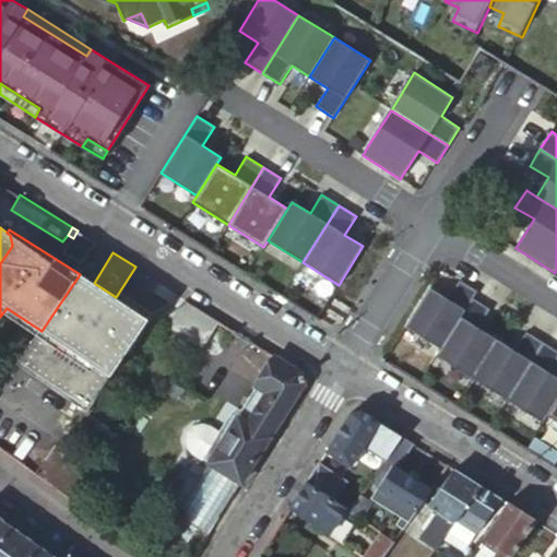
[(80,274),(42,331),(18,367),(86,411),(105,383),(149,318),(116,297),(94,283),(80,274)]
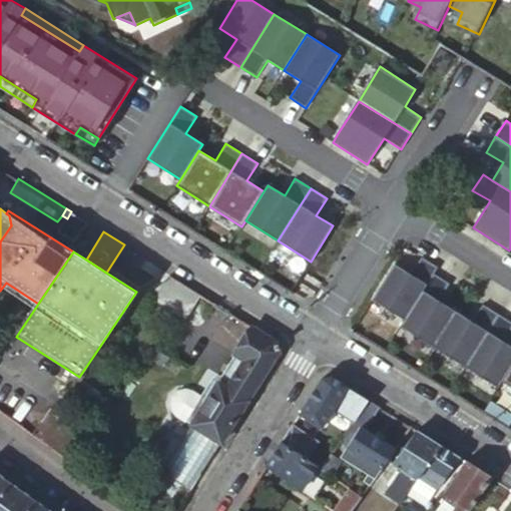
[(395,264),(372,301),(405,321),(434,275),(438,268),(422,258),(412,274),(395,264)]
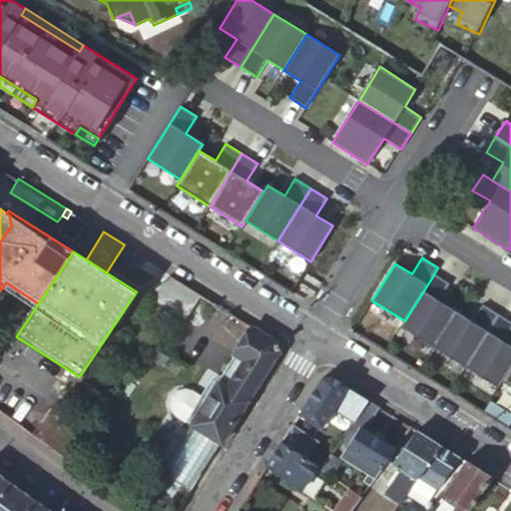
[(450,285),(434,275),(405,321),(401,327),(433,348),(455,312),(439,302),(450,285)]
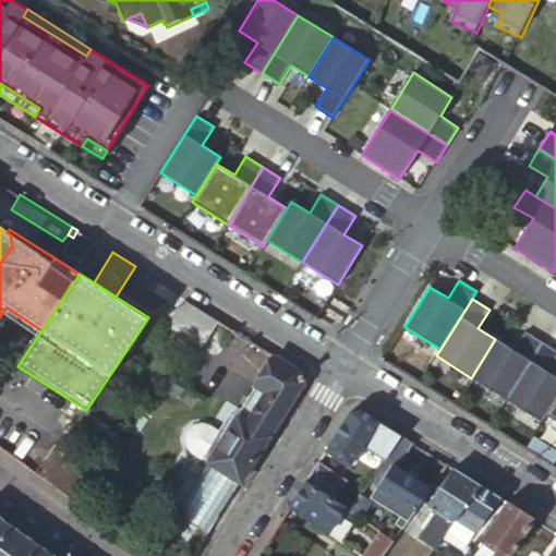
[(514,350),(495,339),(471,378),(507,400),(543,342),(524,331),(514,350)]
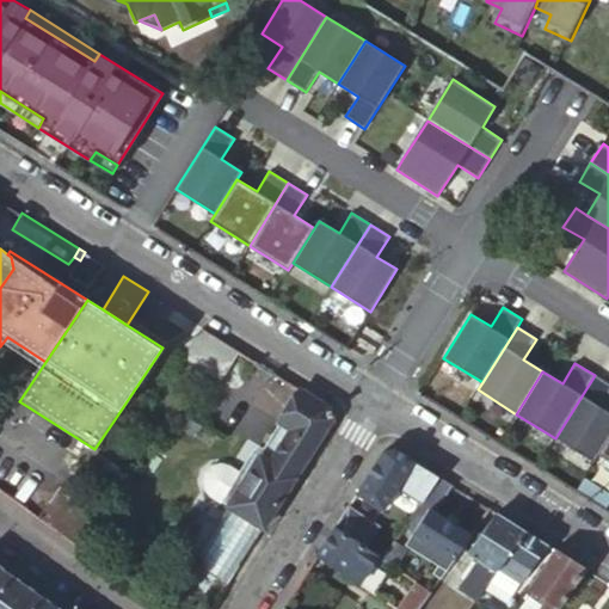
[(608,385),(595,375),(555,438),(594,462),(598,455),(608,438),(608,413),(600,407),(608,393),(608,385)]
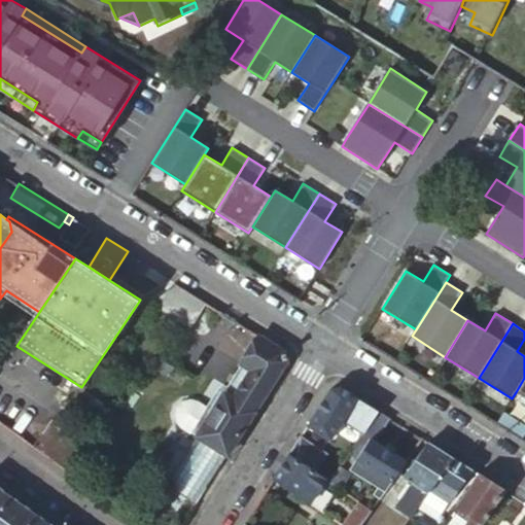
[(284,349),(259,335),(229,385),(226,384),(223,384),(221,384),(220,385),(218,387),(206,406),(198,400),(195,398),(191,398),(188,398),(185,399),(182,401),(179,404),(177,408),(176,412),(177,416),(177,420),(180,423),(184,425),(199,435),(228,454),(286,360),(284,349)]
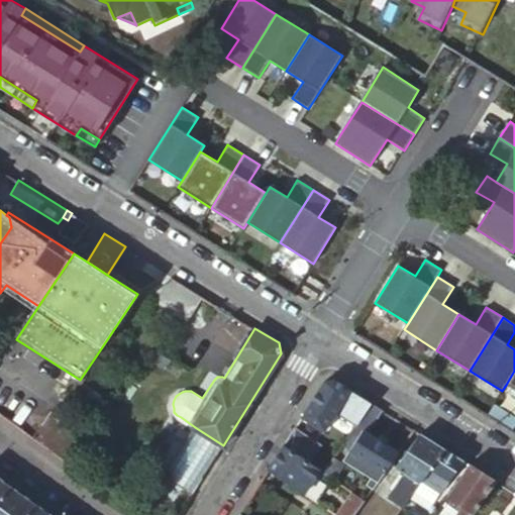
[(514,371),(506,385),(514,390),(514,371)]
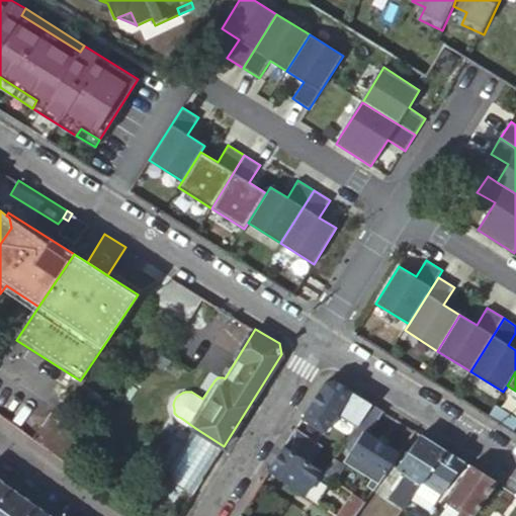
[(325,379),(302,416),(325,431),(338,411),(356,423),(358,421),(372,401),(335,377),(325,379)]
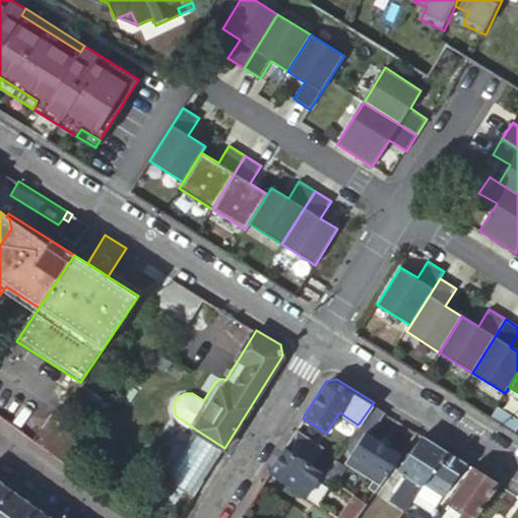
[(386,410),(374,402),(360,423),(373,431),(386,410)]
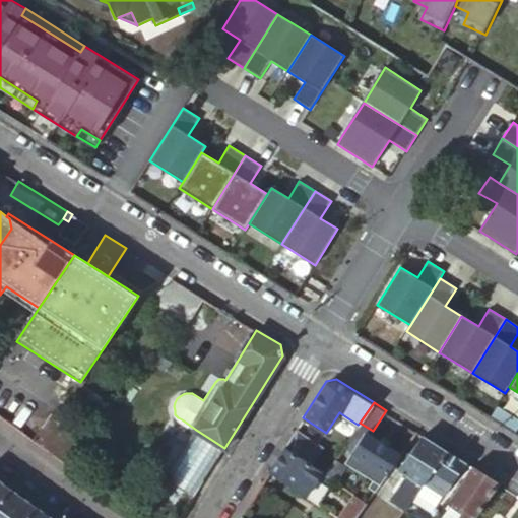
[(53,405),(49,412),(65,425),(70,417),(53,405)]
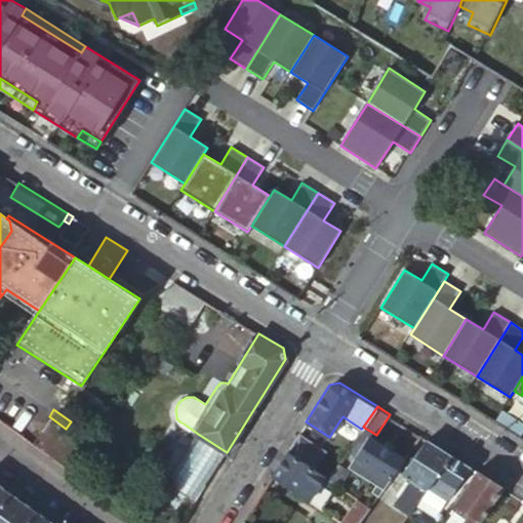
[(298,433),(287,451),(314,469),(326,451),(298,433)]
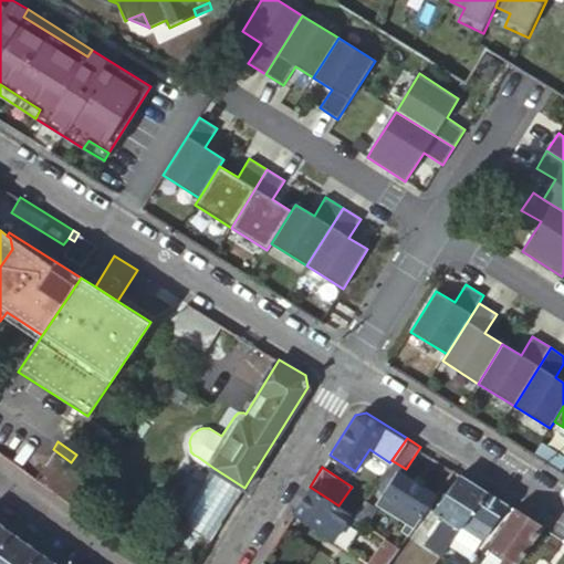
[(244,488),(213,468),(179,520),(211,540),(244,488)]
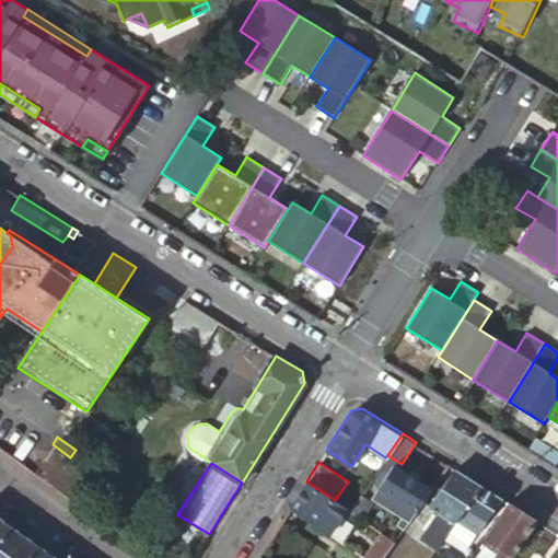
[(415,510),(430,488),(394,465),(380,486),(395,496),(415,510)]
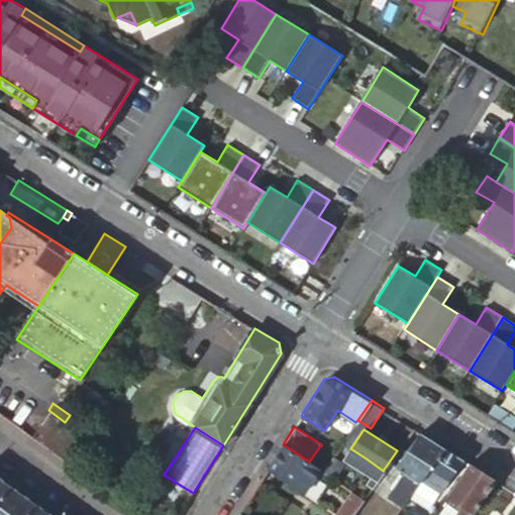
[(444,446),(419,430),(395,467),(397,468),(418,482),(421,478),(444,446)]
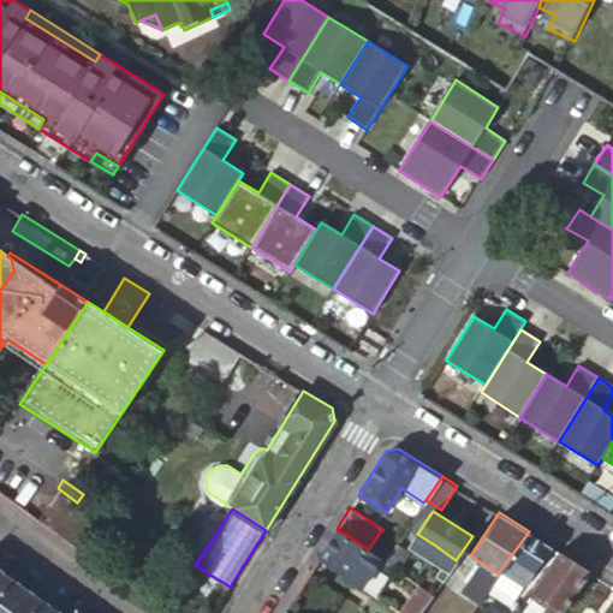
[(337,529),(319,557),(365,588),(370,583),(365,579),(374,565),(382,571),(388,564),(384,560),(376,555),(368,549),(337,529)]
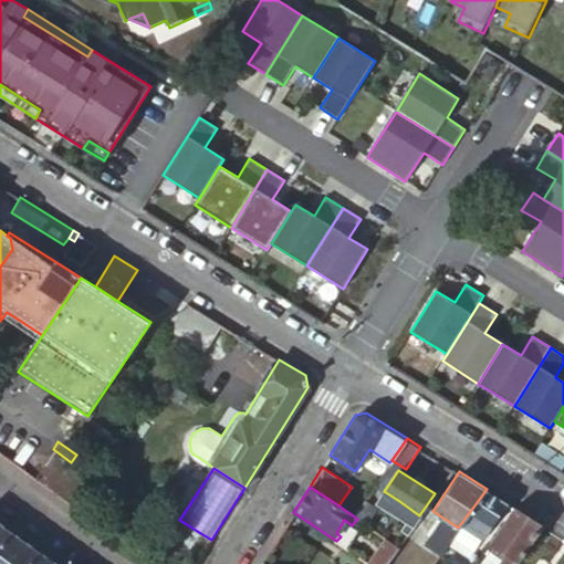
[(509,502),(487,489),(461,523),(483,539),(509,502)]
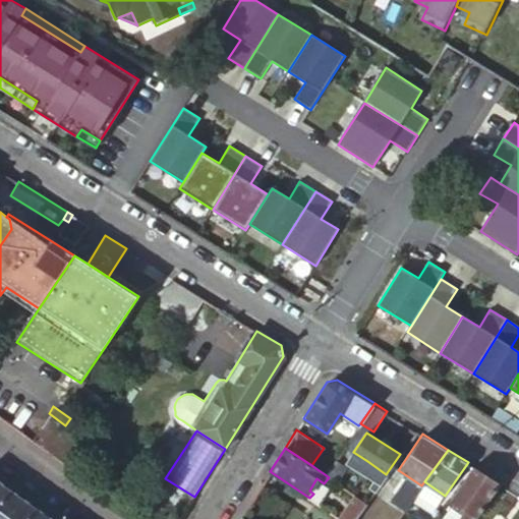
[(329,469),(325,474),(329,477),(331,478),(334,474),(338,477),(345,465),(336,459),(329,469)]
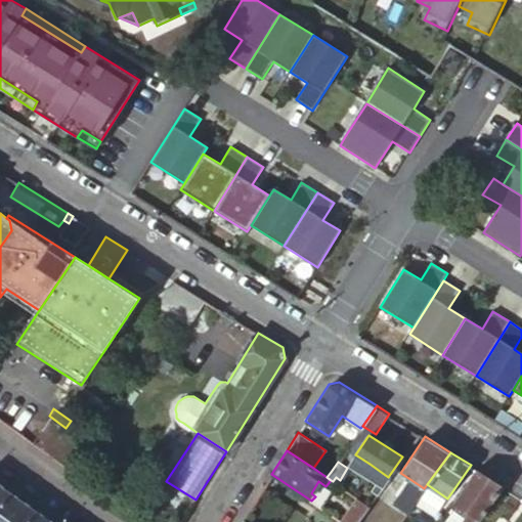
[(384,483),(388,477),(370,464),(365,471),(384,483)]
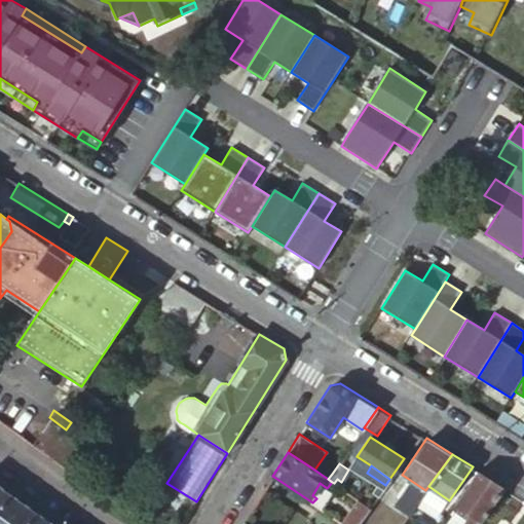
[(326,470),(322,475),(328,479),(332,474),(326,470)]
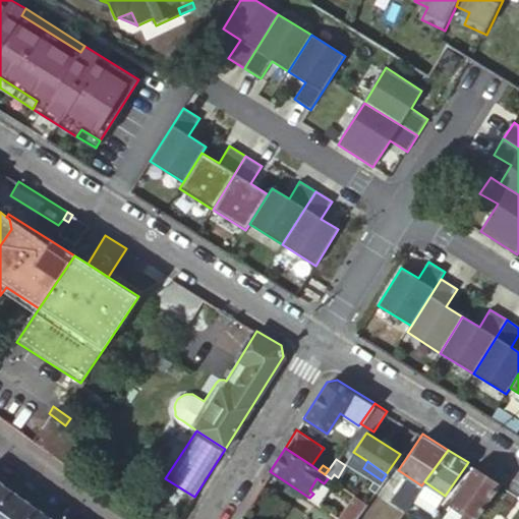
[(473,518),(500,482),(474,466),(451,499),(466,510),(459,518),(473,518)]
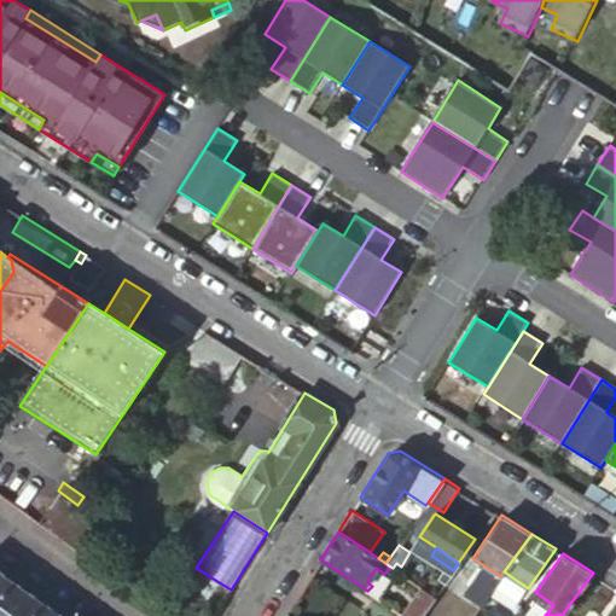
[(475,586),(487,594),(500,576),(475,559),(471,564),(484,574),(475,586)]
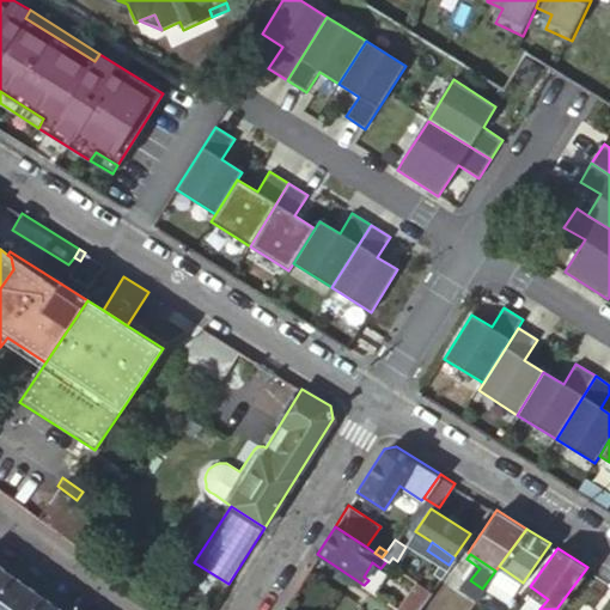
[(0,592),(14,573),(0,562),(0,592)]
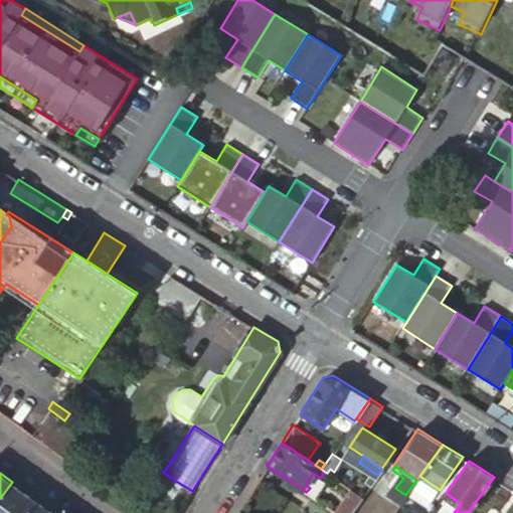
[(27,512),(37,500),(12,482),(0,498),(0,512),(27,512)]
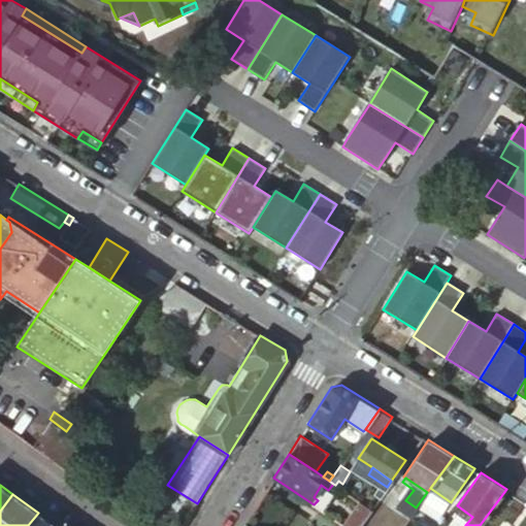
[(365,496),(360,502),(370,510),(374,503),(365,496)]
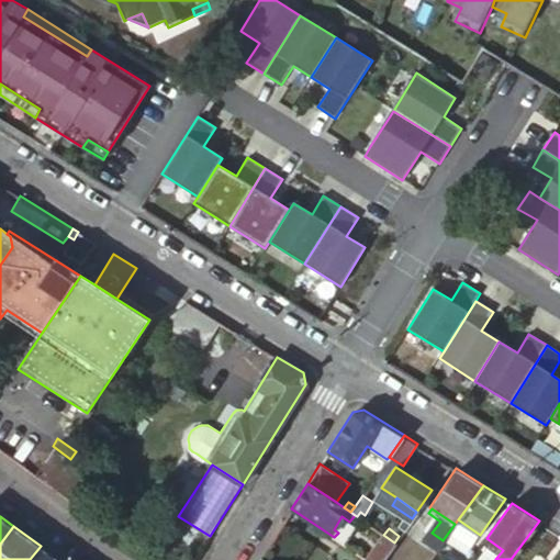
[(381,534),(365,558),(366,558),(368,559),(381,559),(394,542),(383,535),(381,534)]
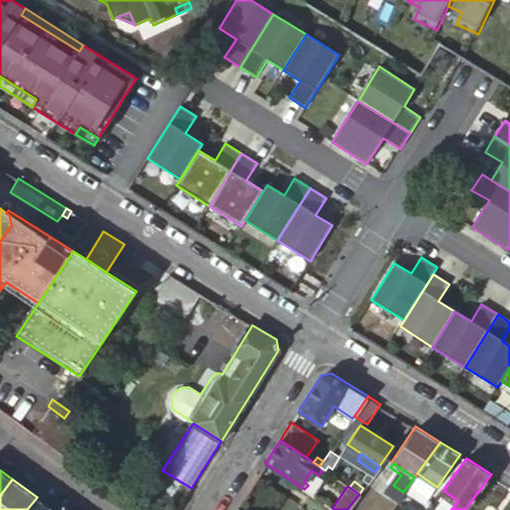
[(54,509),(37,497),(27,509),(54,509)]
